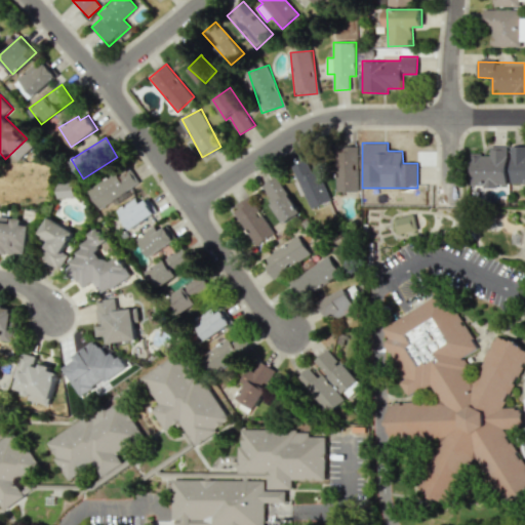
[(511,183),(524,183),(524,145),(511,146),(511,183)]
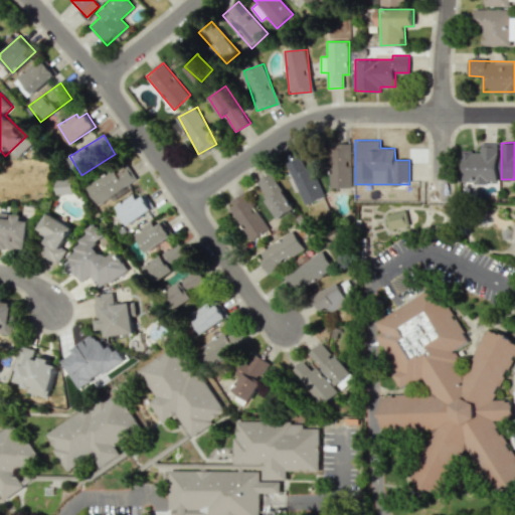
[(329,187),(351,188),(351,143),(330,143),(329,187)]
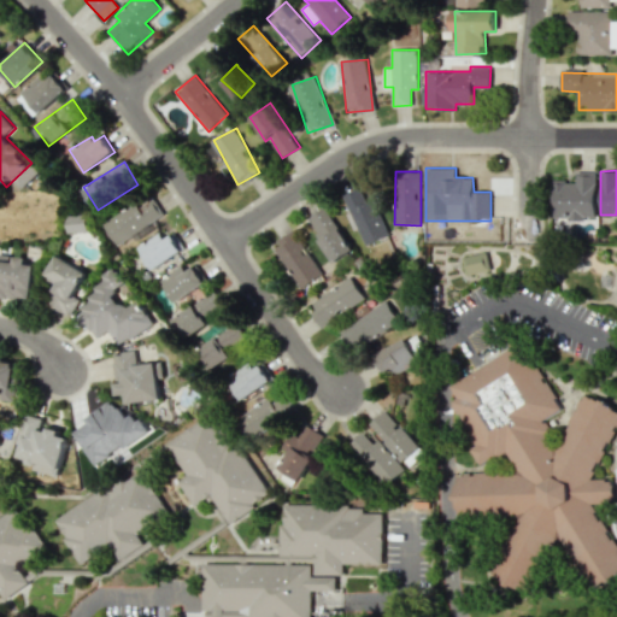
[(595,219),(597,172),(576,171),(575,181),(553,181),(552,218),(595,219)]
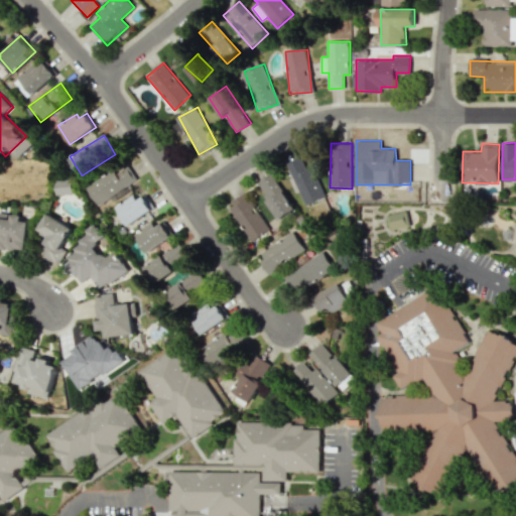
[(286,162),(292,176),(291,177),(303,206),(325,197),(306,154),(286,162)]
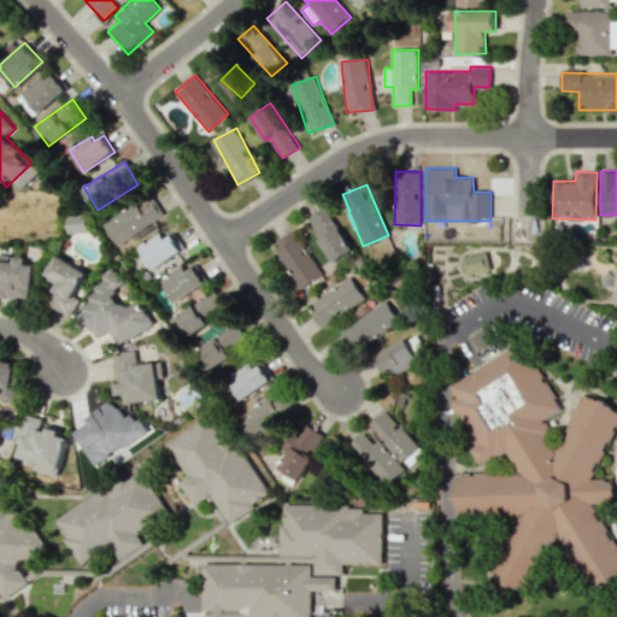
[(104,224),(117,245),(164,215),(151,194),(104,224)]
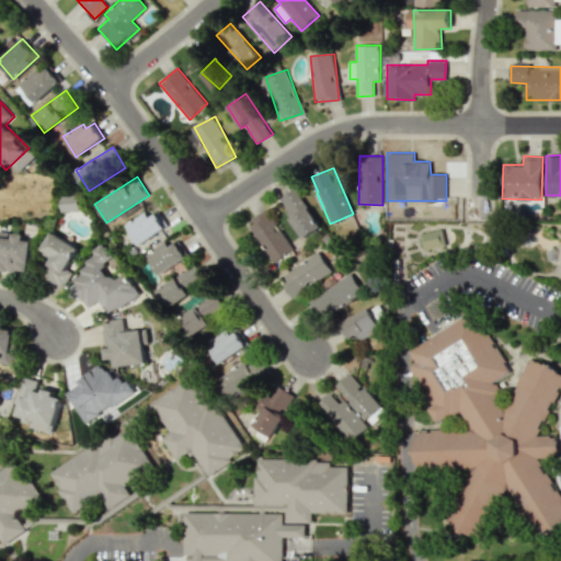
[(278,199),(305,239),(322,227),(296,187),(278,199)]
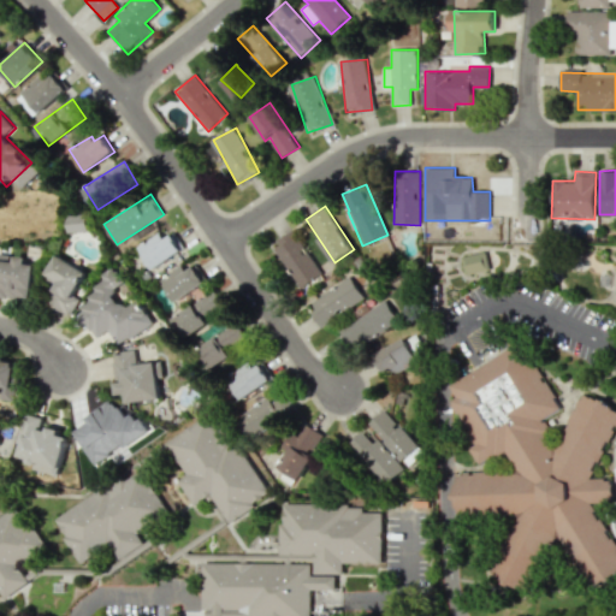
[(87,214),(67,215),(67,232),(88,231),(87,214)]
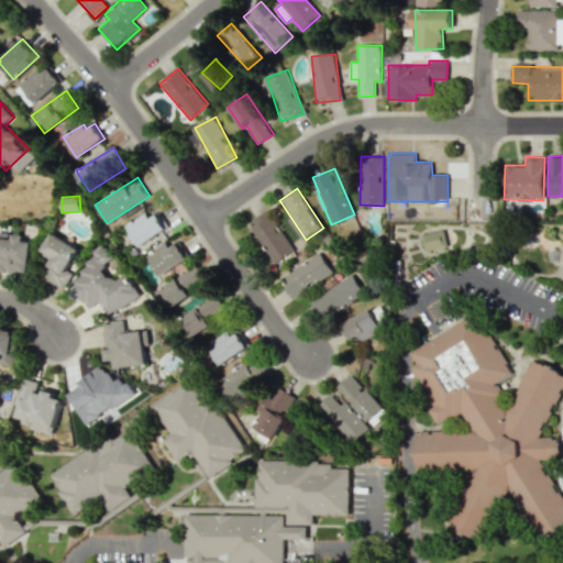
[(294,251),(268,210),(249,222),(274,263),(294,251)]
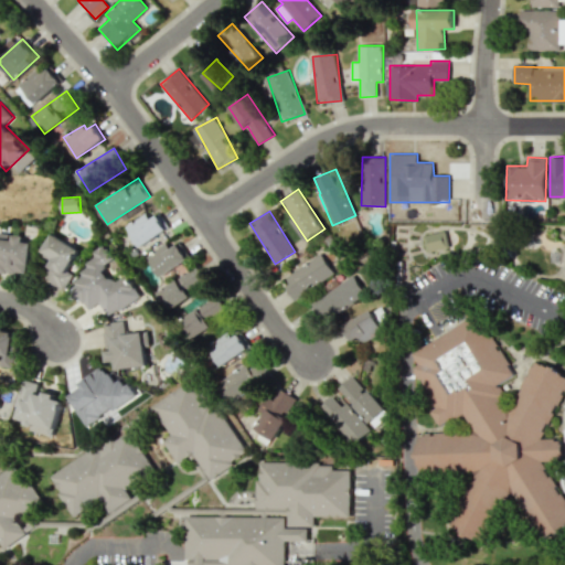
[(140,247),(170,227),(160,213),(151,219),(147,213),(127,226),(140,247)]
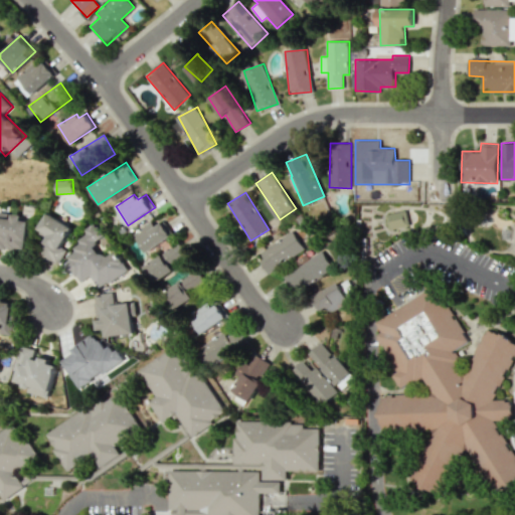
[(389,229),(409,225),(406,210),(386,214),(389,229)]
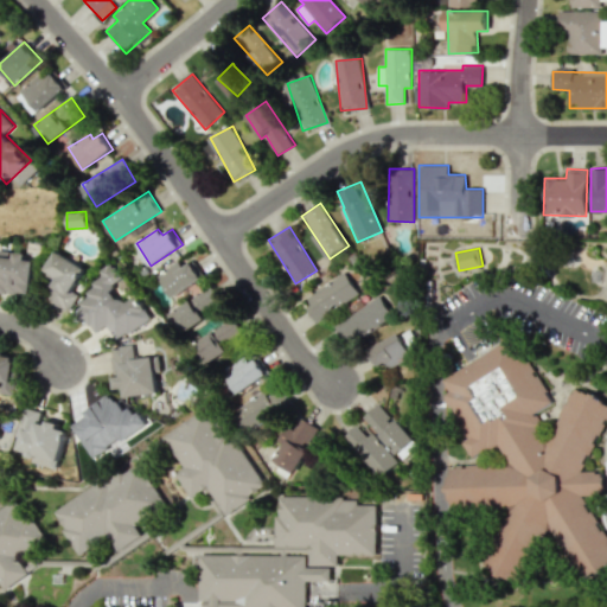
[(45,299),(70,311),(78,294),(74,292),(87,267),(56,251),(45,270),(57,276),(45,299)]
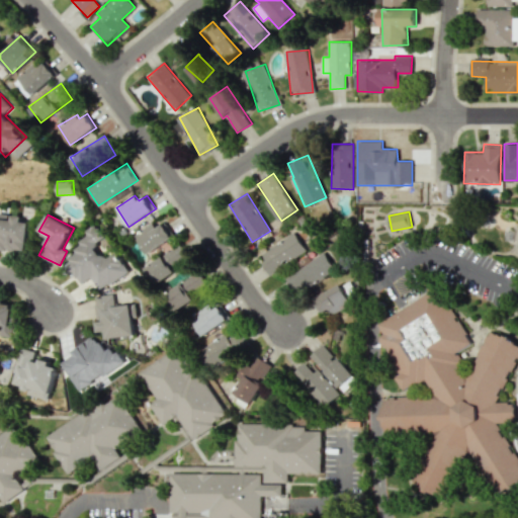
[(0,249),(27,251),(29,222),(22,222),(23,216),(13,216),(13,218),(0,217),(0,249)]
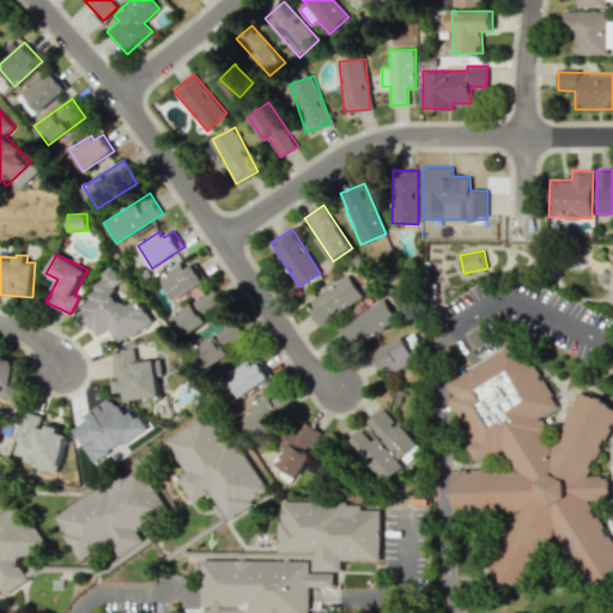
[(161,275),(173,299),(205,283),(192,260),(161,275)]
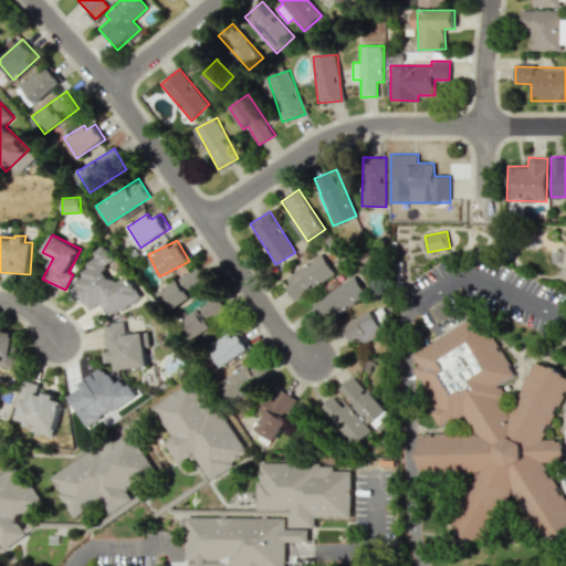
[(144,302),(134,279),(115,286),(106,263),(113,260),(107,245),(94,251),(97,259),(83,264),(88,279),(74,285),(84,311),(102,304),(107,316),(144,302)]
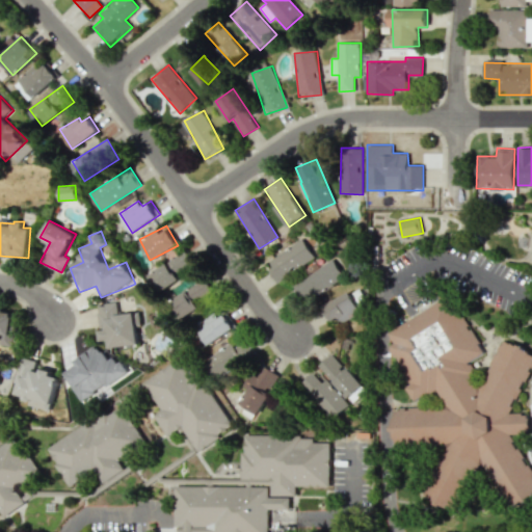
[(315,256),(302,238),(264,263),(276,282),(315,256)]
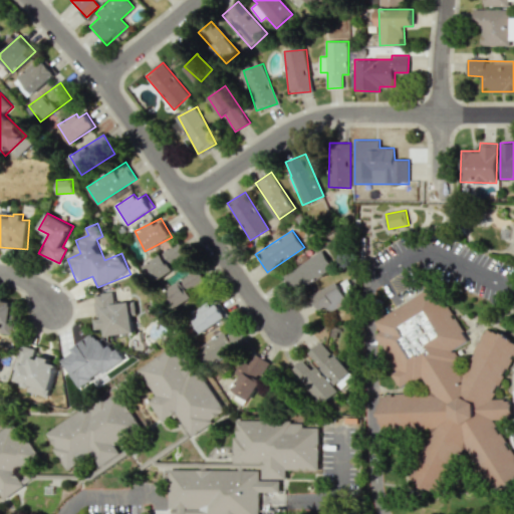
[(333,267),(322,250),(284,274),(293,288),(303,282),(305,285),(333,267)]
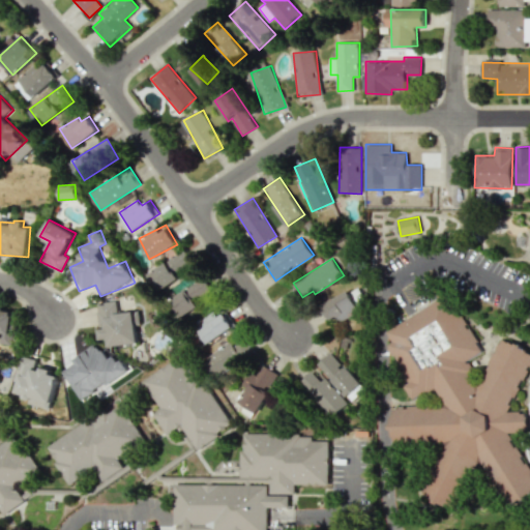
[(148,274),(160,291),(180,276),(169,260),(148,274)]
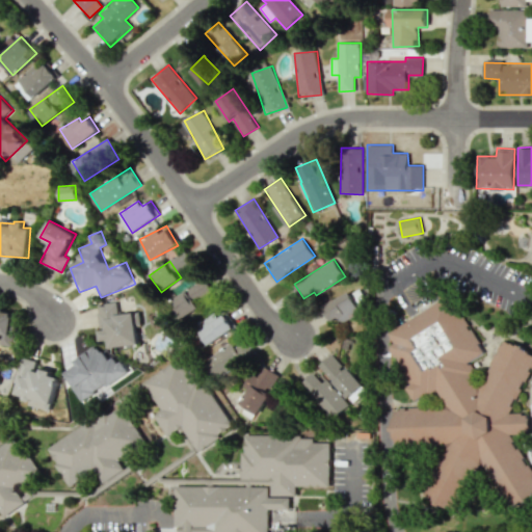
[(168,300),(178,317),(215,296),(206,280),(168,300)]
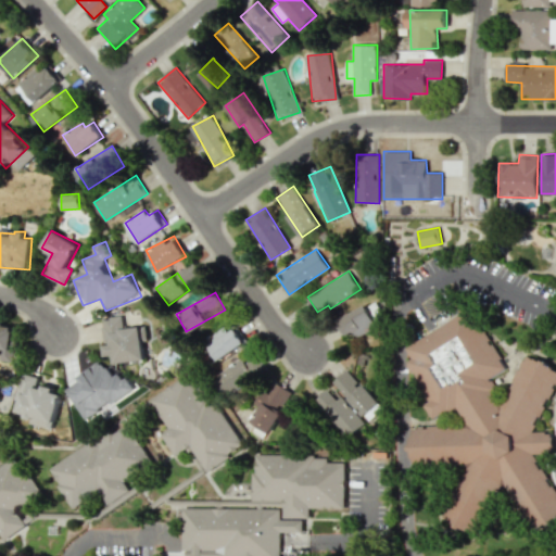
[(353,331),(356,338),(387,324),(376,301),(338,318),(345,336),(353,331)]
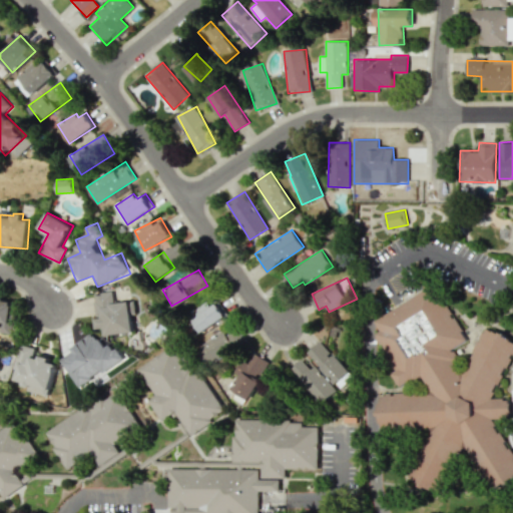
[(374,319),(380,329),(377,335),(395,369),(392,374),(398,384),(423,378),(428,388),(377,399),(385,435),(435,424),(409,480),(439,493),(457,452),(467,447),(491,490),(512,477),(512,457),(492,420),(512,415),(508,397),(491,401),(512,351),(512,340),(485,327),(466,368),(462,366),(452,348),(467,341),(436,285),(374,319)]
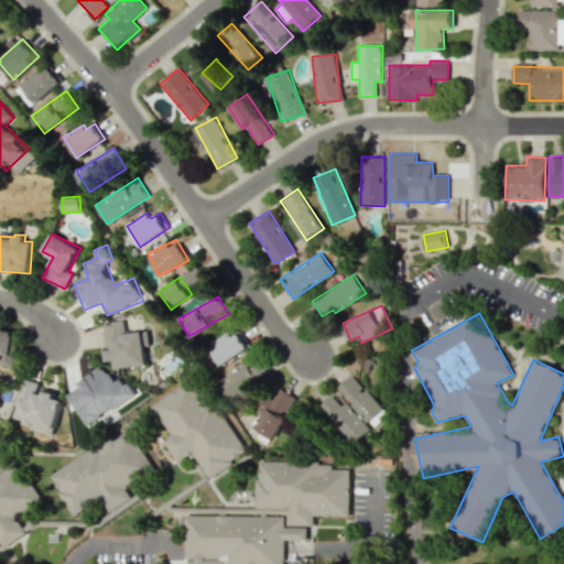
[(150,366),(147,331),(126,333),(125,321),(104,322),(107,361),(115,360),(115,368),(150,366)]
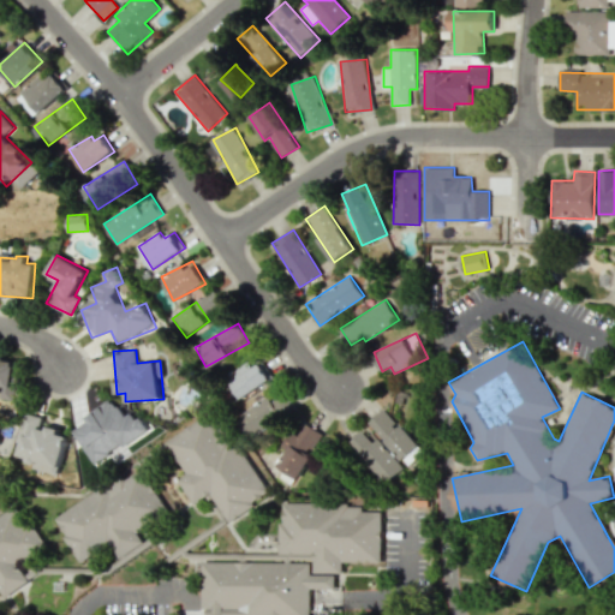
[(0,387),(3,388),(1,398),(16,399),(19,362),(4,360),(5,353),(0,352),(0,387)]
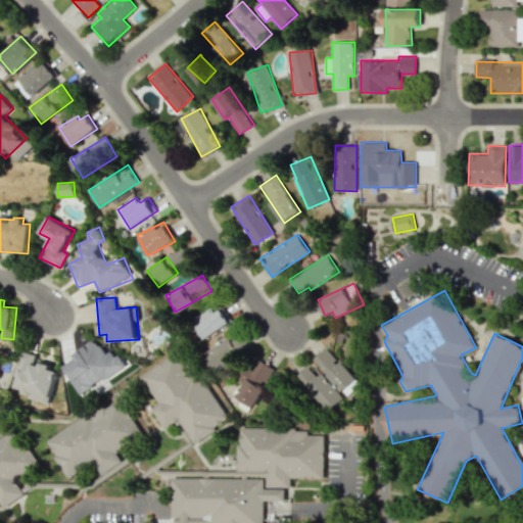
[(193,318),(203,337),(232,323),(224,307),(215,312),(212,308),(193,318)]
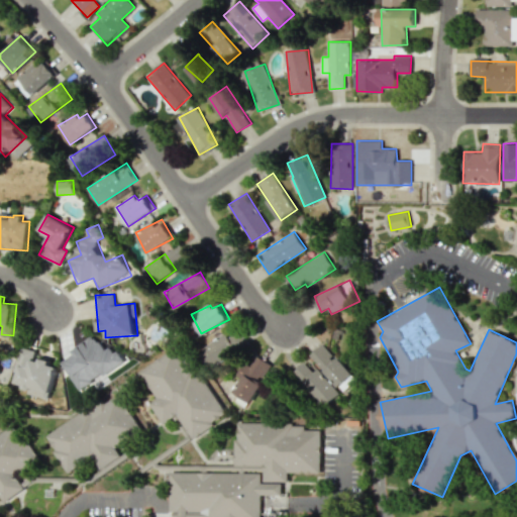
[(198,350),(211,369),(246,344),(237,331),(228,337),(224,332),(198,350)]
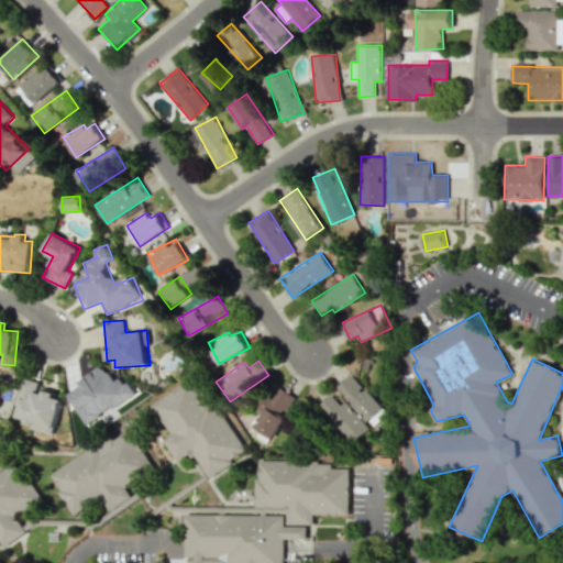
[(374,426),(388,412),(353,373),(338,386),(374,426)]
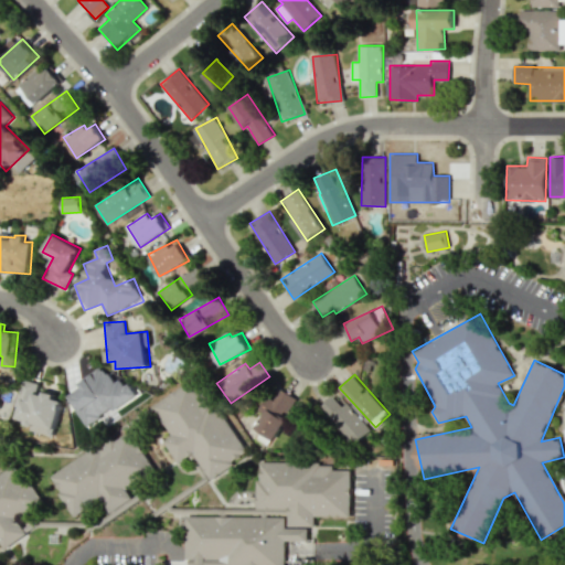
[(54,434),(64,398),(36,391),(39,383),(25,380),(13,423),(54,434)]
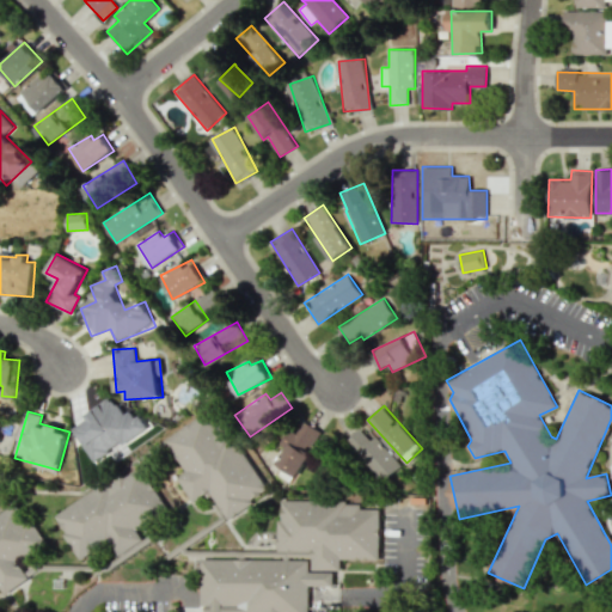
[(164,441),(187,471),(177,478),(193,500),(210,495),(214,508),(222,519),(231,516),(234,514),(237,513),(267,491),(261,469),(240,441),(232,444),(214,418),(182,428),(164,441)]
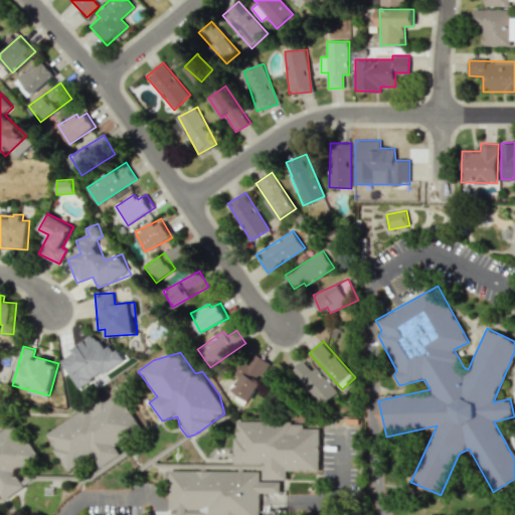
[(241,362),(235,374),(240,377),(232,391),(251,400),(271,362),(255,354),(249,366),(241,362)]
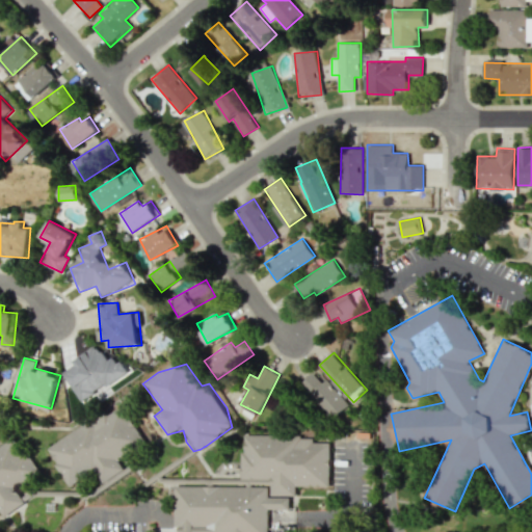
[(349,405),(316,370),(301,383),(335,419),(349,405)]
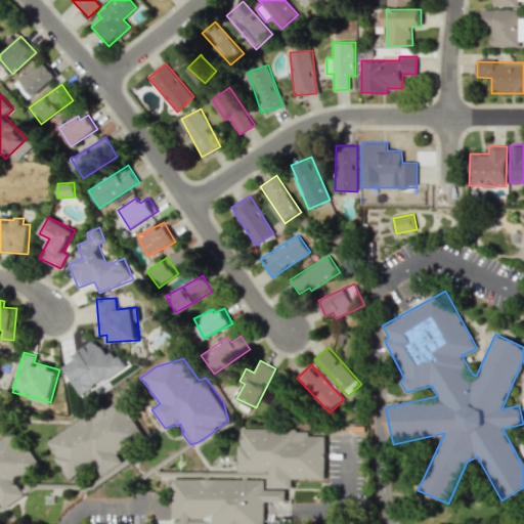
[(45,441),(69,479),(93,464),(101,475),(123,462),(117,452),(142,437),(119,400),(104,409),(102,404),(45,441)]
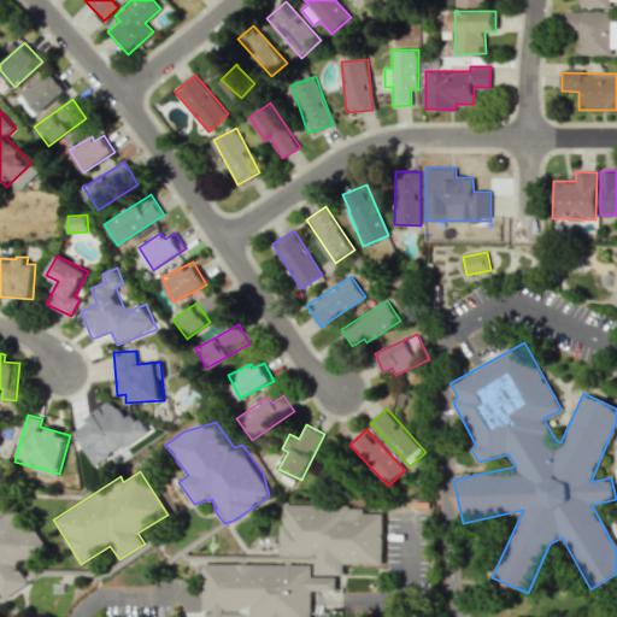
[(204,563),(203,616),(310,616),(311,591),(335,591),(336,575),(344,575),(344,564),(382,565),(383,506),(282,505),(281,556),(311,556),(311,565),(204,563)]
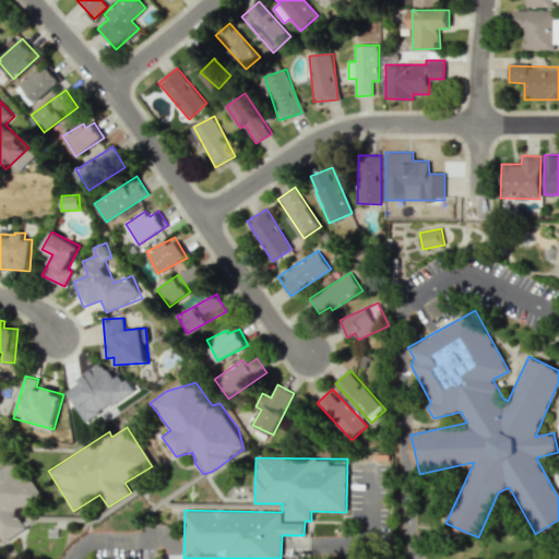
[(0,535),(4,543),(25,530),(14,513),(40,498),(19,462),(0,473),(0,535)]
